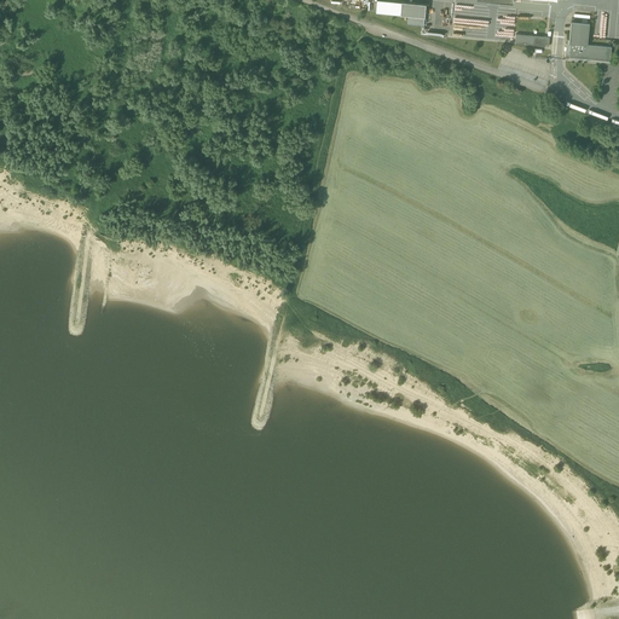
[(401,1),(386,0),(376,0),(376,11),(400,13),(401,1)]
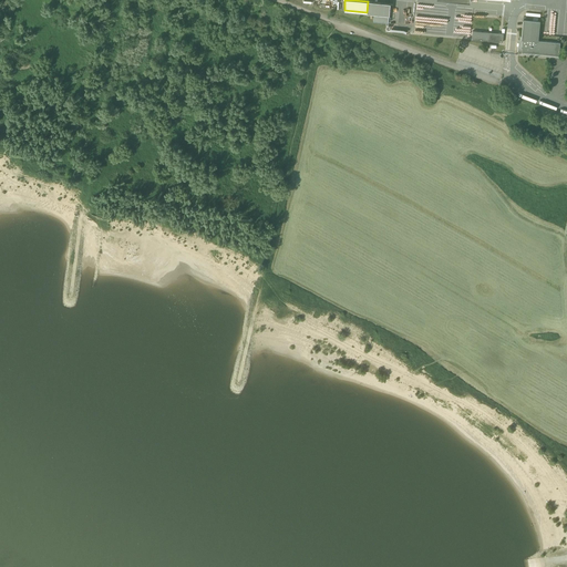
[(390,3),(368,1),(367,12),(374,13),(389,16),(390,3)]
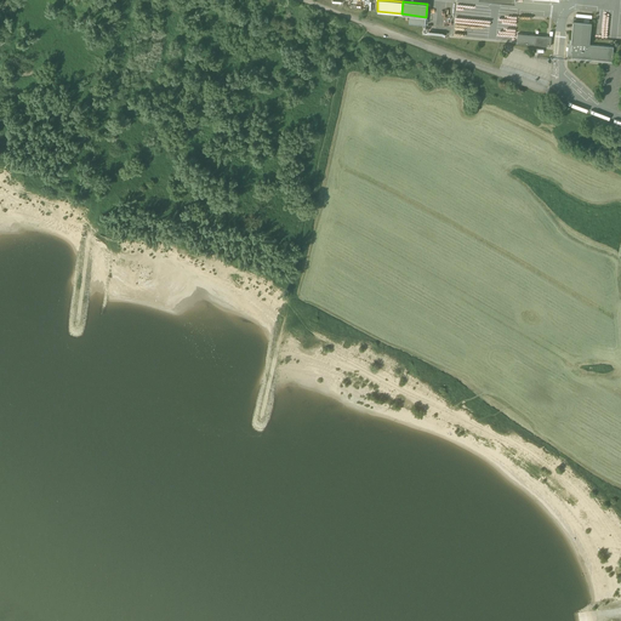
[(591,23),(573,22),(570,44),(568,44),(568,47),(570,47),(569,51),(571,52),(570,57),(611,62),(614,47),(590,45),(591,23)]
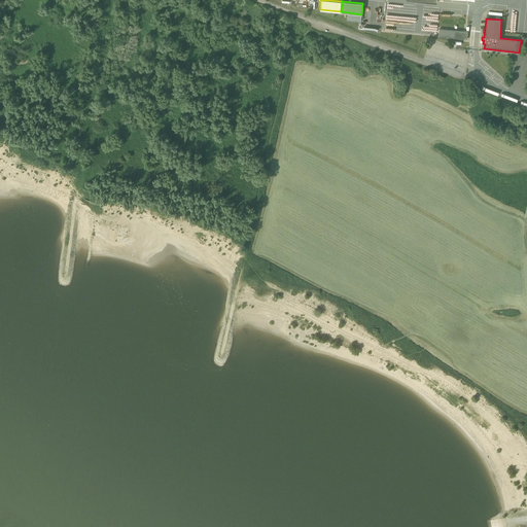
[(455,30),(440,29),(438,37),(454,38),(455,30)]
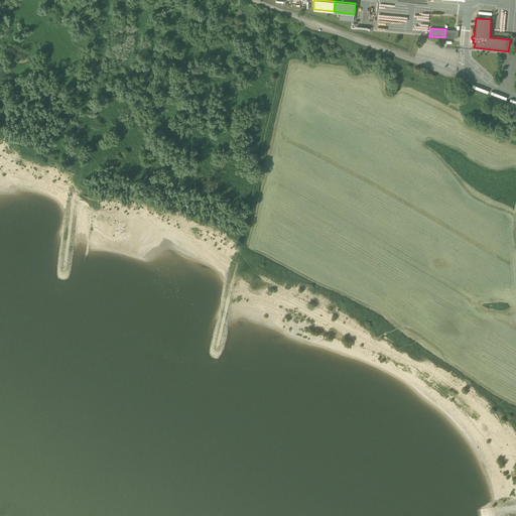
[(458,31),(445,29),(444,37),(458,38),(458,31)]
